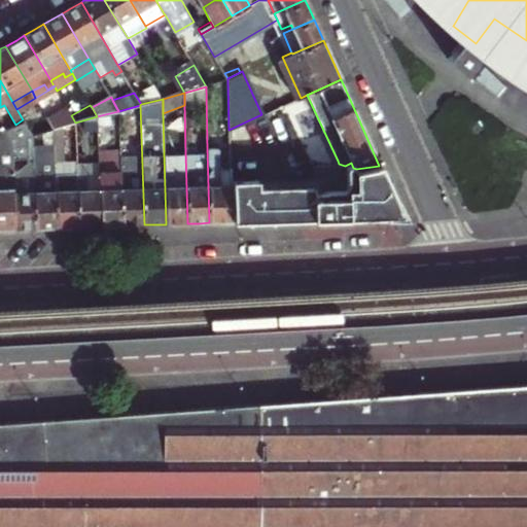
[(66,107),(47,118),(54,129),(63,127),(75,123),(71,115),(66,107)]
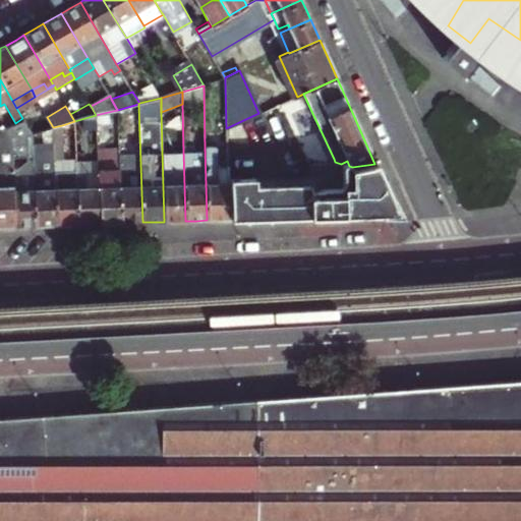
[(32,133),(53,127),(47,117),(45,114),(25,124),(32,133)]
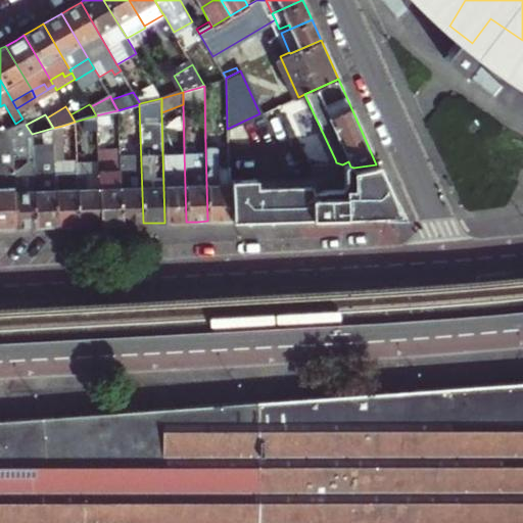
[(32,134),(26,125),(22,119),(15,124),(17,128),(4,131),(9,140),(32,134)]
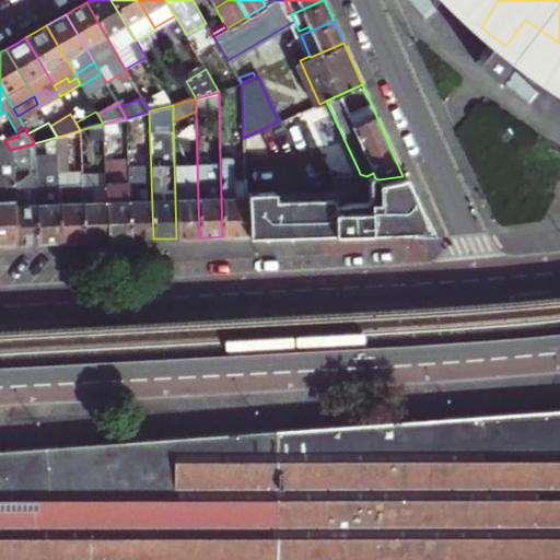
[(0,183),(1,183),(12,183),(11,165),(10,150),(4,140),(4,139),(0,131),(0,183)]
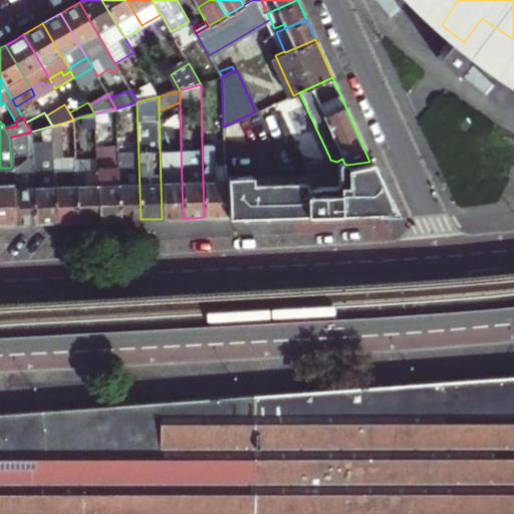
[(76,221),(74,171),(62,171),(62,158),(61,123),(52,125),(52,130),(52,141),(55,222),(65,222),(76,221)]
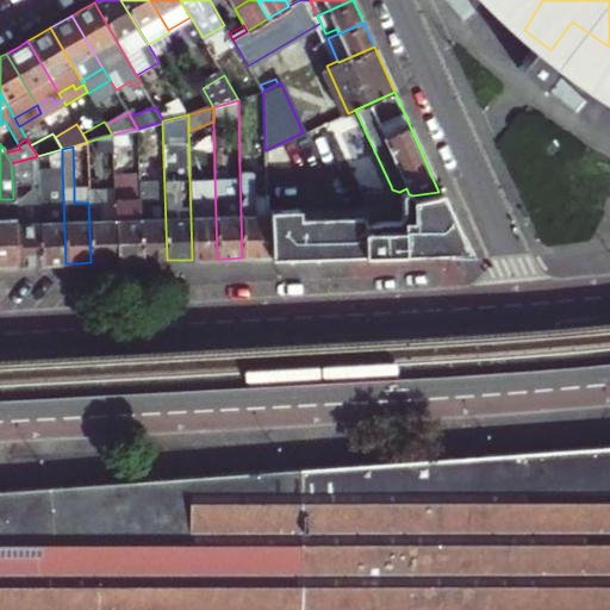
[(62,167),(62,154),(50,155),(50,168),(62,167)]
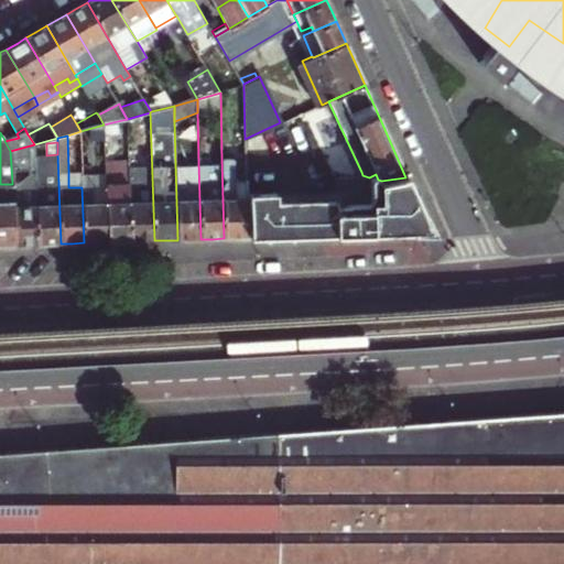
[(61,243),(57,154),(46,155),(34,155),(35,188),(38,245),(50,243),(61,243)]
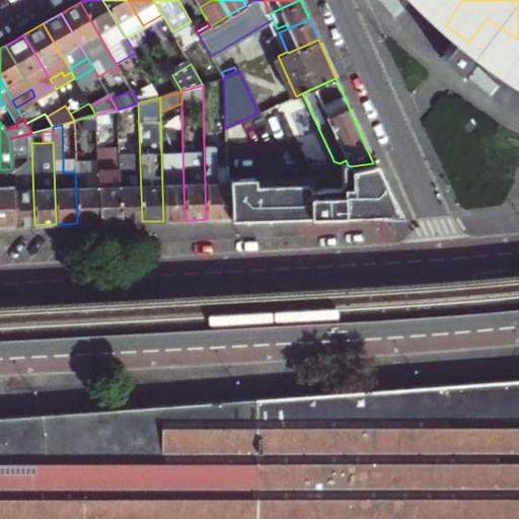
[(142,221),(140,163),(131,163),(130,145),(119,145),(119,149),(121,222),(131,222),(142,221)]
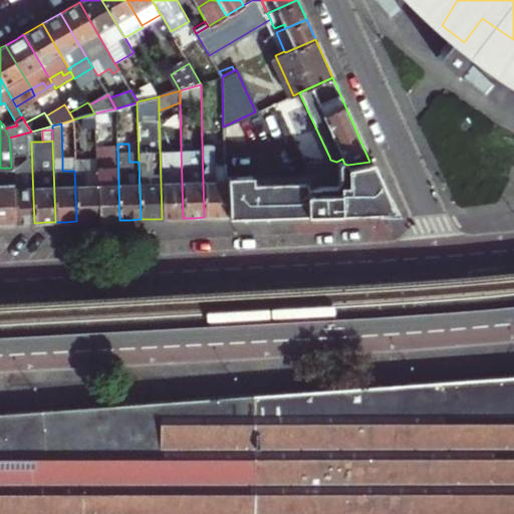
[(202,146),(204,217),(217,217),(227,216),(225,177),(225,164),(213,165),(212,146),(202,146)]
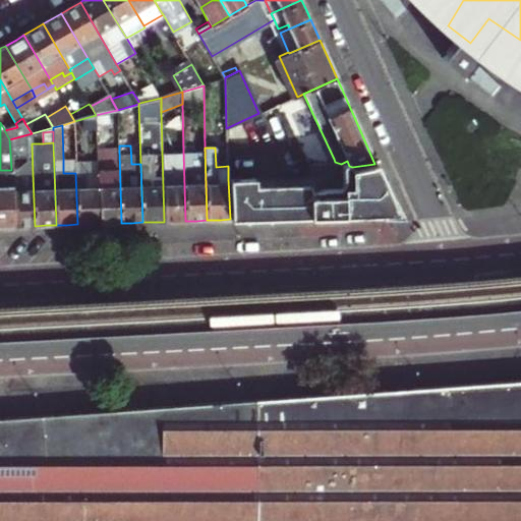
[(121,223),(119,150),(97,150),(97,161),(98,172),(99,224),(112,223),(121,223)]
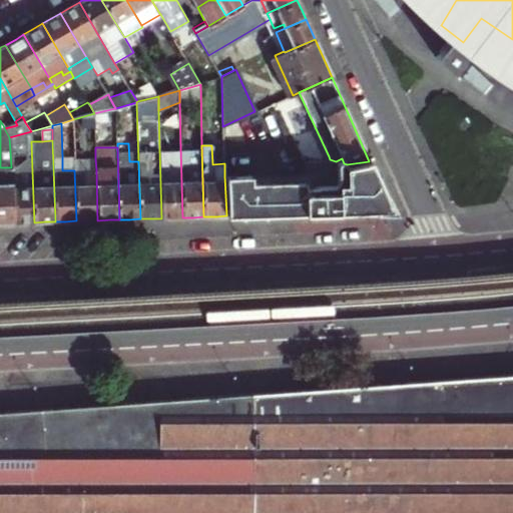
[(182,217),(180,148),(159,149),(161,218),(172,217),(182,217)]
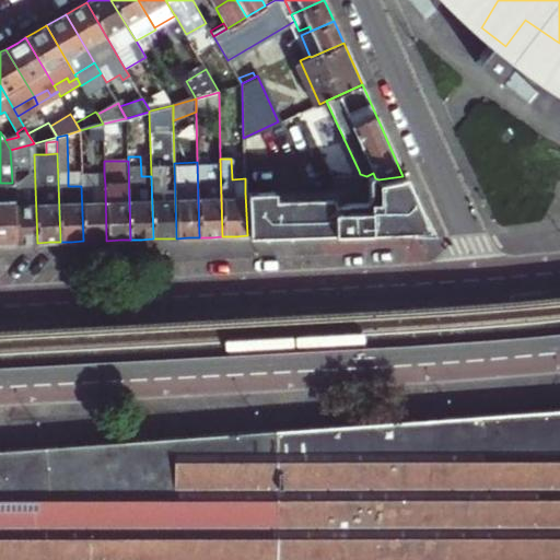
[(37,243),(35,187),(22,188),(21,164),(11,165),(12,183),(12,188),(12,199),(14,243),(24,243),(37,243)]
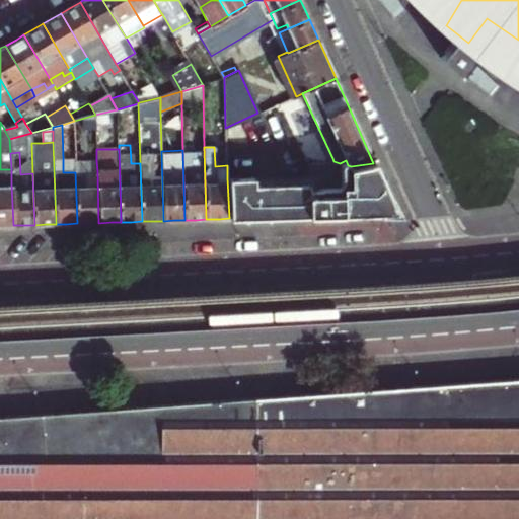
[(251,177),(227,178),(229,218),(308,215),(396,212),(373,163),(351,166),(348,165),(346,160),(340,163),(334,161),(332,158),(315,159),(316,181),(251,184),(251,177)]
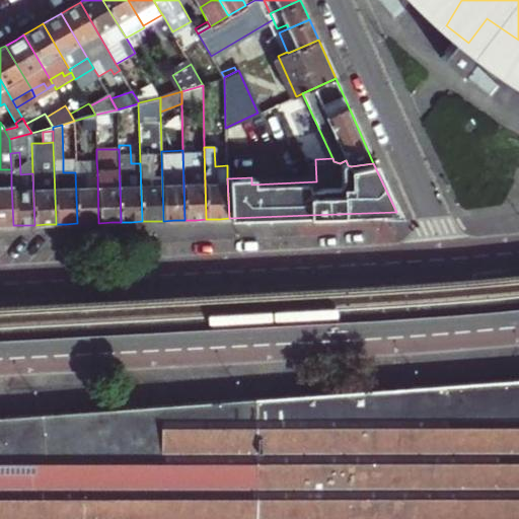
[(63,172),(75,172),(75,161),(75,159),(63,159),(63,172)]
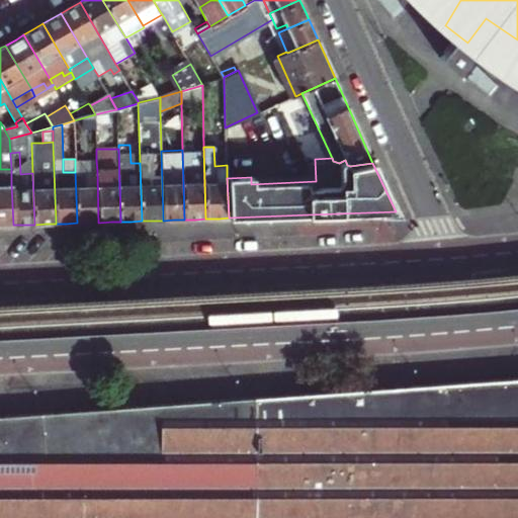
[(75,172),(97,171),(96,160),(75,161),(75,172)]
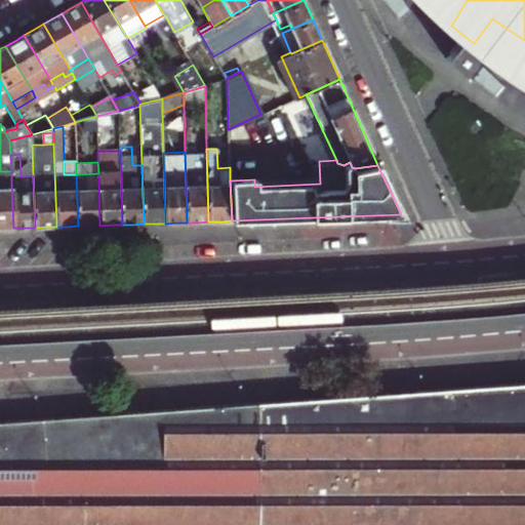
[(99,226),(98,173),(76,174),(78,226),(88,226),(99,226)]
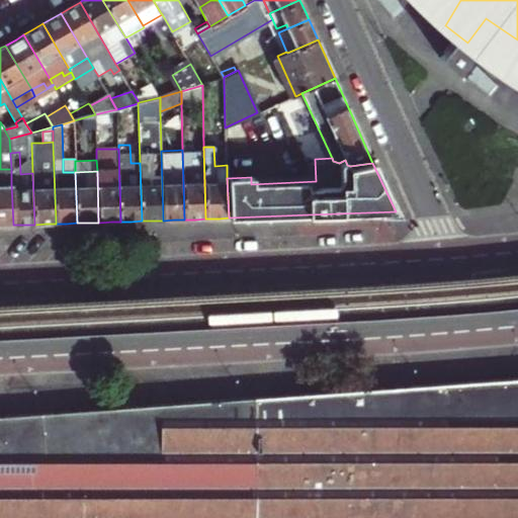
[(13,225),(11,184),(0,184),(0,225),(2,226),(13,225)]
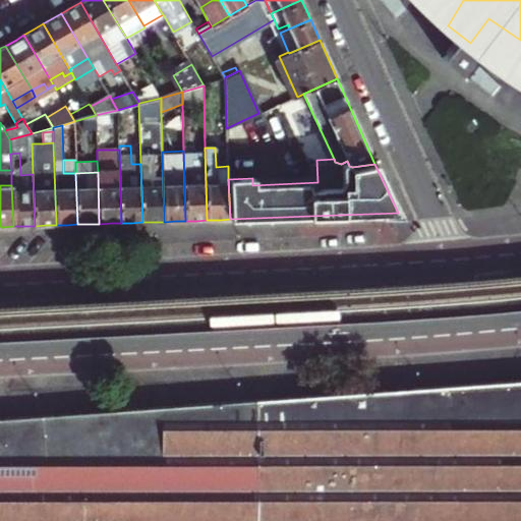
[(520,520),(520,380),(263,400),(264,520),(520,520)]
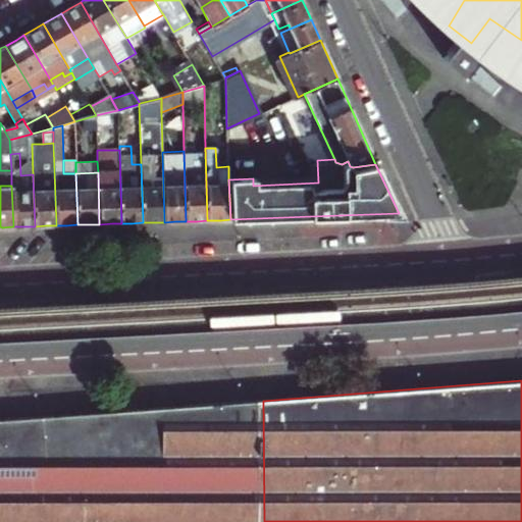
[(85,414),(86,521),(264,521),(263,401),(85,414)]
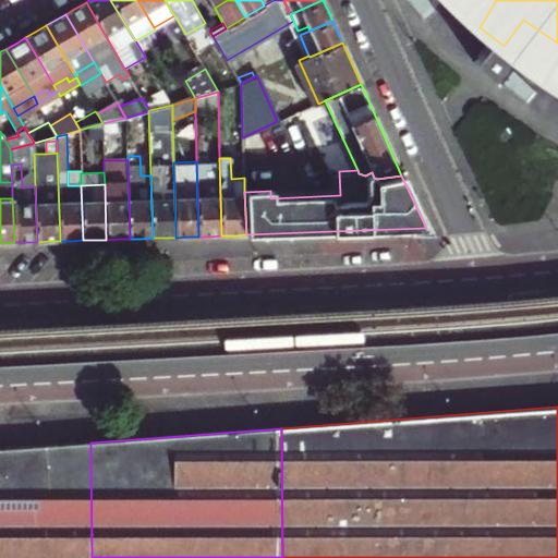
[(0,557),(92,557),(91,443),(0,449),(0,557)]
